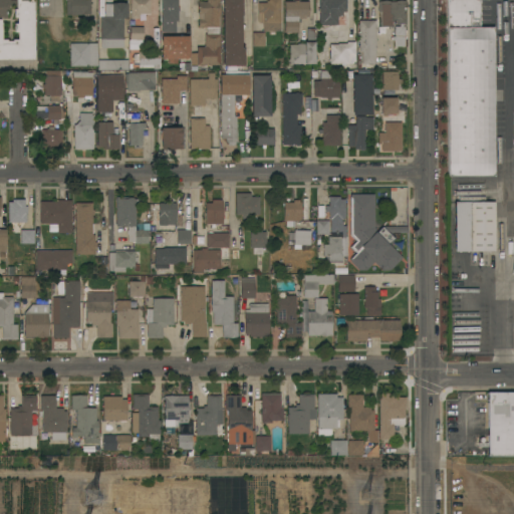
[(32,0),(33,59),(0,59),(0,0),(32,0)]
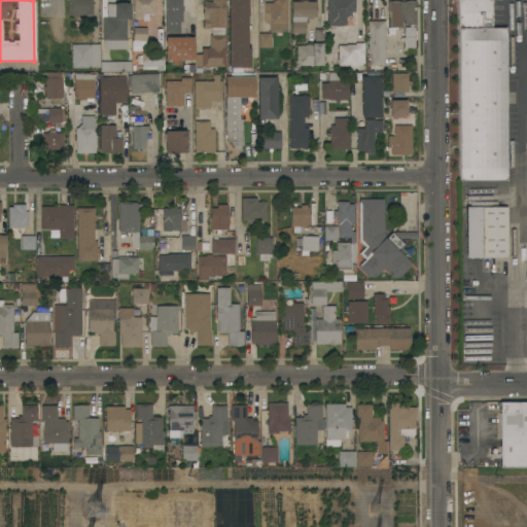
[(92,0),(92,16),(67,16),(67,0),(92,0)]
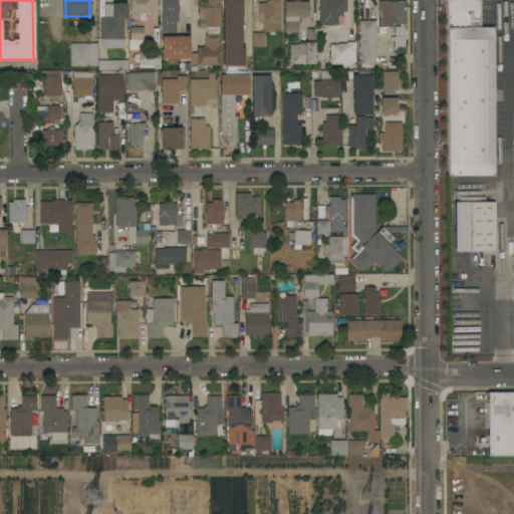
[(150,0),(150,14),(140,14),(140,20),(131,20),(131,0),(150,0)]
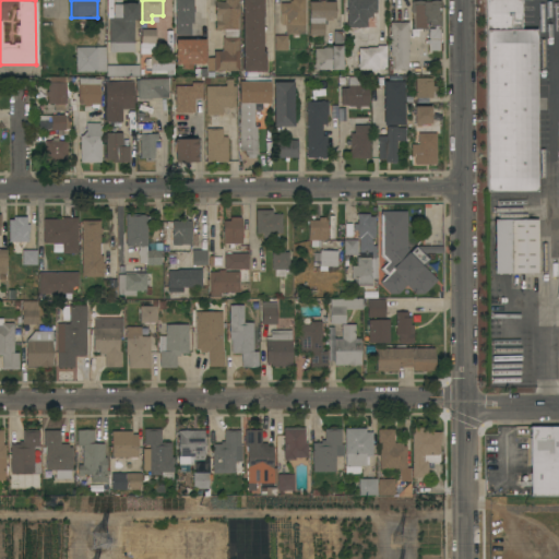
[(193,0),(193,9),(194,9),(194,12),(193,12),(193,24),(191,24),(191,36),(175,36),(175,0),(193,0)]
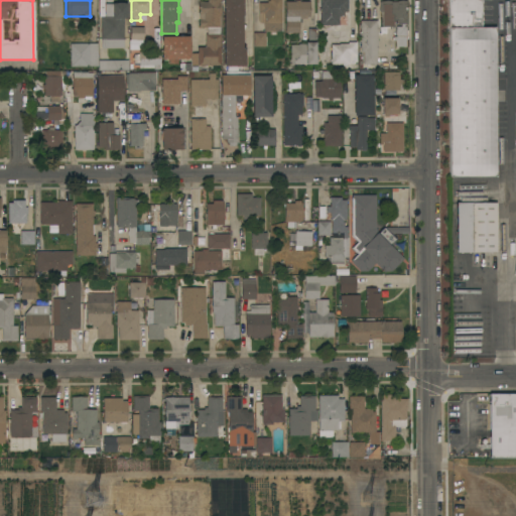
[(220,27),(219,27),(220,47),(221,66),(190,67),(190,53),(198,53),(198,47),(206,47),(206,35),(206,27),(199,27),(199,2),(208,2),(208,0),(220,0),(220,4),(220,5),(220,13),(220,14),(220,27)]
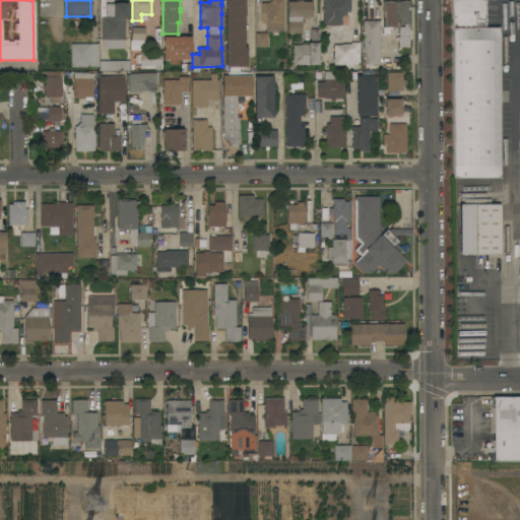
[(225,0),(245,0),(245,6),(246,6),(246,14),(245,14),(245,15),(245,50),(247,50),(247,51),(248,51),(248,59),(247,59),(247,67),(225,67),(225,0)]
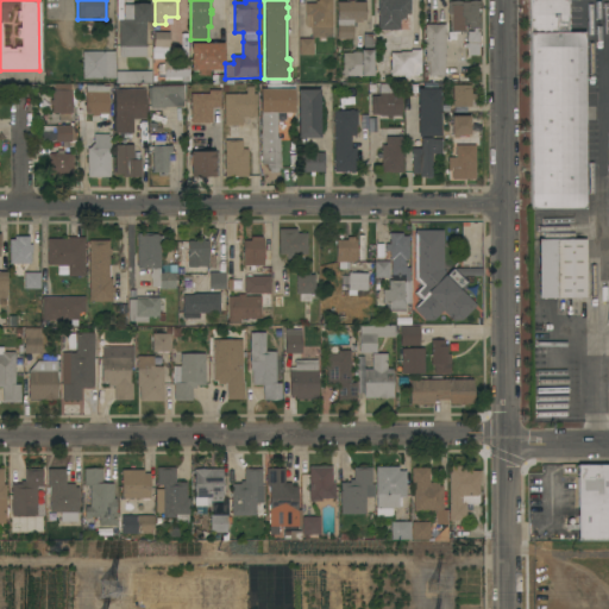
[(331,0),(332,37),(312,37),(311,27),(306,27),(306,4),(315,4),(315,1),(318,1),(318,0),(331,0)]
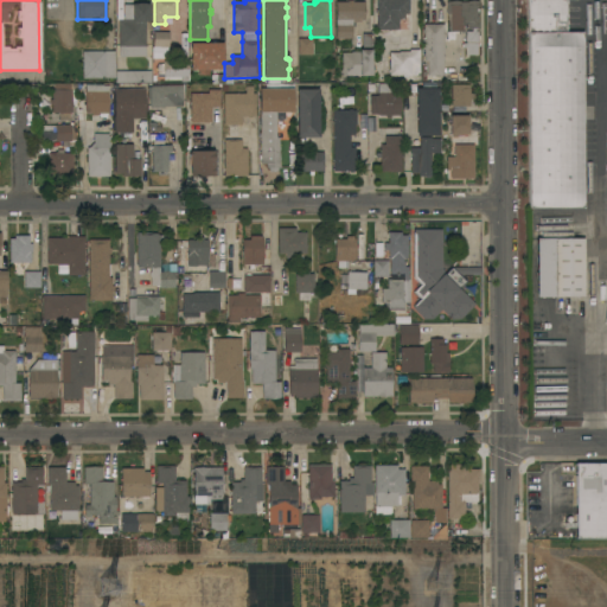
[(409,0),(409,21),(410,21),(410,24),(409,24),(409,31),(403,31),(403,42),(377,42),(377,16),(376,16),(376,11),(377,11),(376,0),(409,0)]
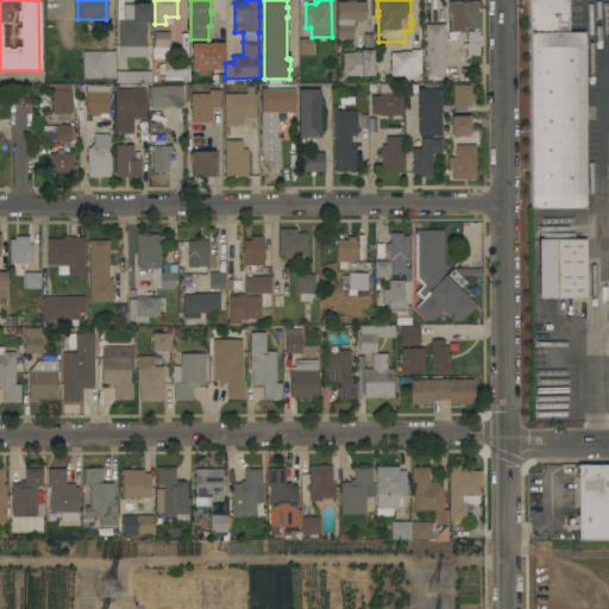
[(585,209),(531,209),(528,0),(567,0),(567,33),(584,33),(585,209)]
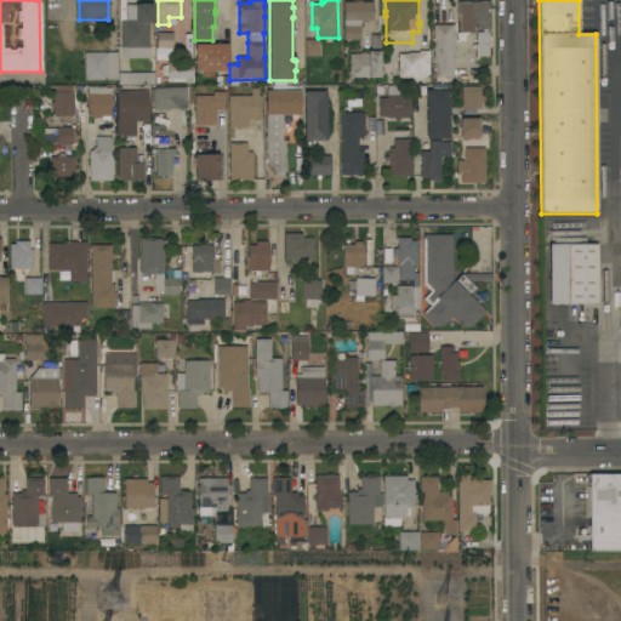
[(490,6),(489,6),(489,29),(477,29),(477,26),(473,26),(473,32),(460,33),(460,26),(457,26),(457,16),(456,16),(456,3),(490,1),(490,6)]
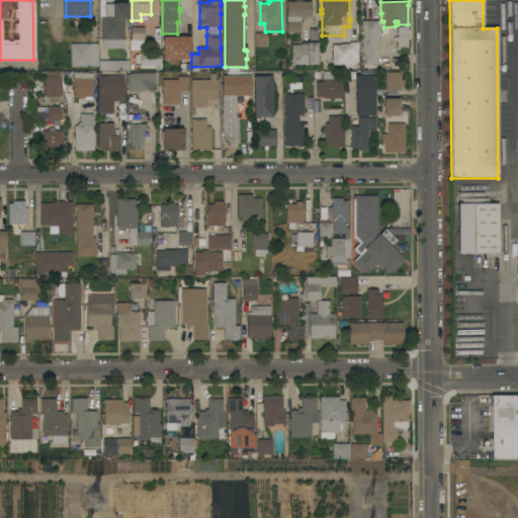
[(286,2),(311,2),(311,17),(308,17),(308,19),(300,19),(300,33),(286,33),(286,2)]
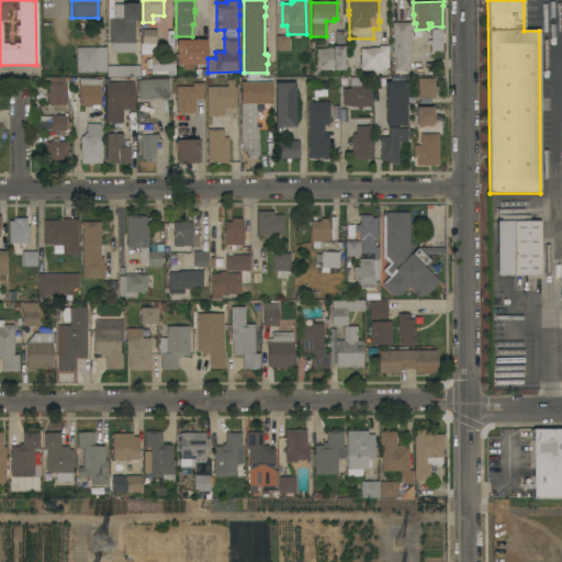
[(110,53),(110,19),(114,18),(114,4),(125,4),(125,3),(134,3),(134,4),(137,4),(138,21),(134,21),(135,53),(110,53)]
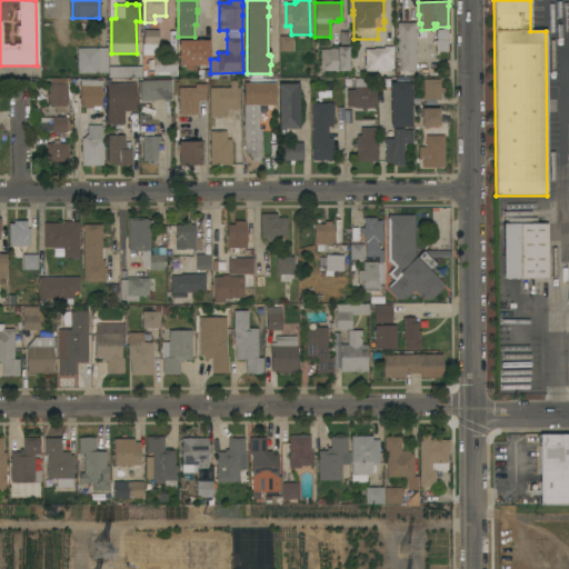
[(416,51),(415,51),(415,59),(416,59),(417,69),(416,69),(416,71),(400,71),(400,58),(397,58),(397,53),(396,53),(396,51),(397,51),(397,31),(396,31),(396,28),(397,28),(397,23),(415,23),(415,29),(416,29),(416,51)]
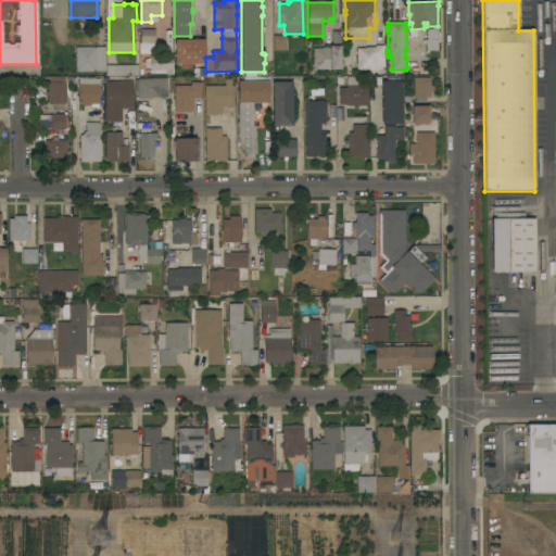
[(155,30),(154,43),(140,43),(140,29),(155,30)]
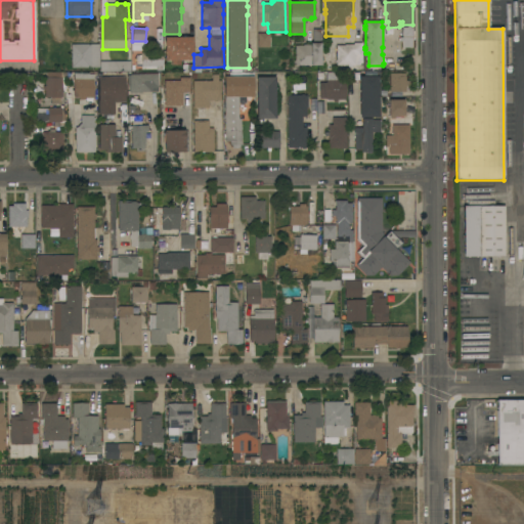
[(412,48),(401,48),(401,42),(399,42),(399,38),(402,38),(402,28),(412,28),(412,48)]
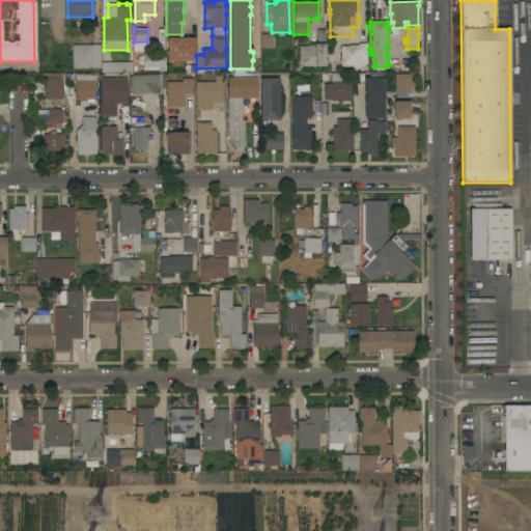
[(315,43),(315,30),(325,30),(324,43),(315,43)]
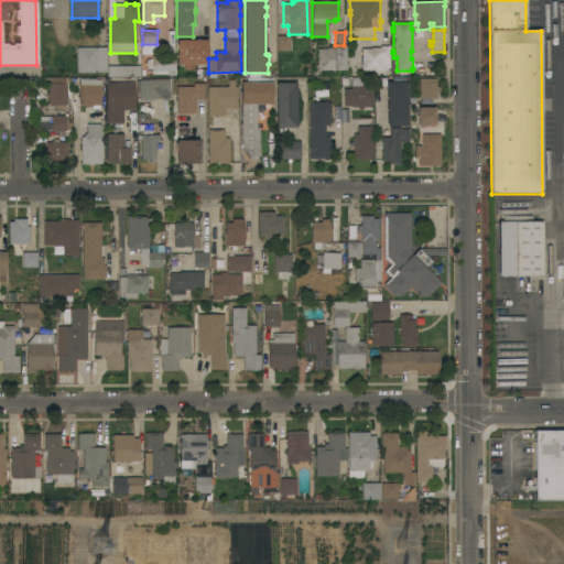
[(290,36),(290,51),(277,52),(277,36),(290,36)]
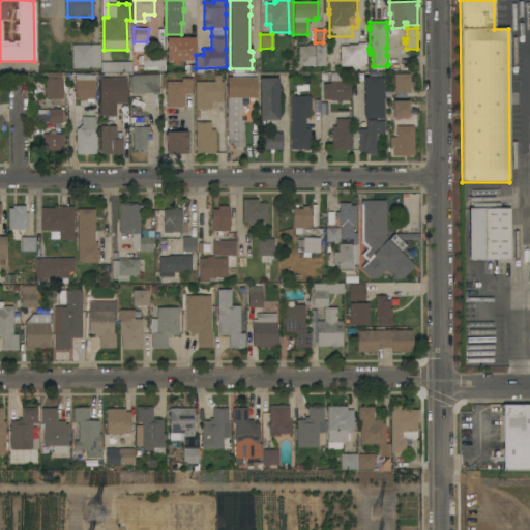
[(195,37),(195,61),(167,61),(167,38),(195,37)]
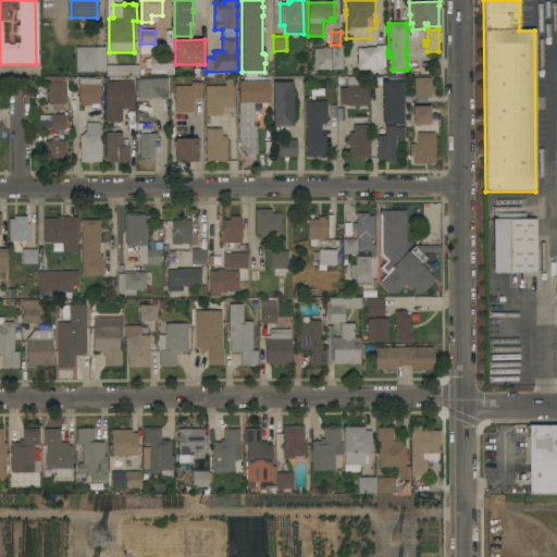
[(366,49),(366,48),(375,48),(375,46),(384,46),(384,70),(379,70),(379,76),(358,76),(358,71),(357,71),(357,49),(366,49)]
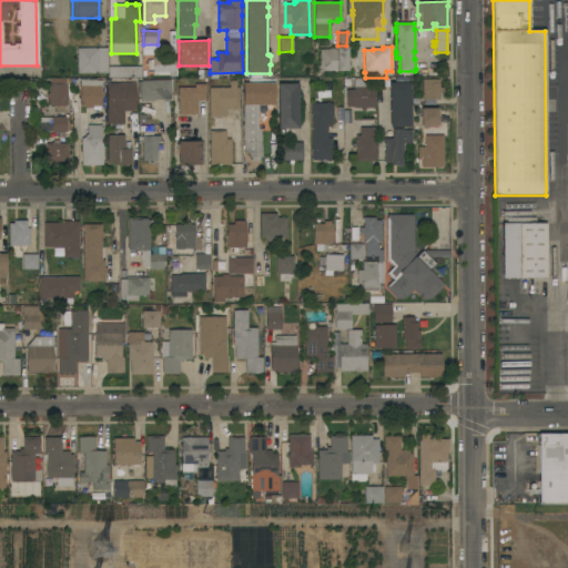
[(108,73),(78,73),(77,49),(108,48),(108,73)]
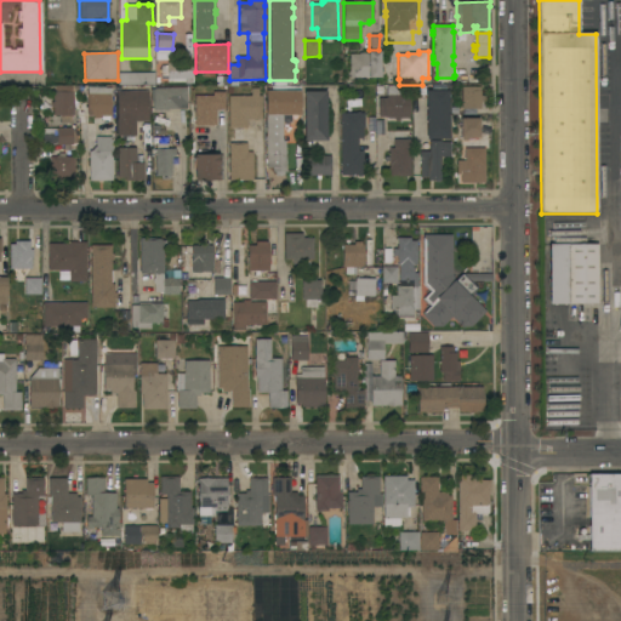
[(380,78),(349,78),(349,75),(348,75),(348,72),(349,72),(349,55),(359,55),(359,53),(368,53),(368,52),(380,52),(380,78)]
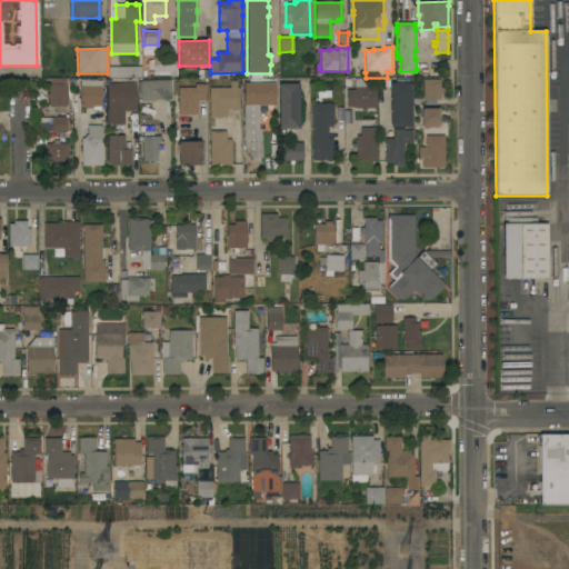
[(177,58),(177,77),(170,77),(170,76),(153,76),(153,58),(177,58)]
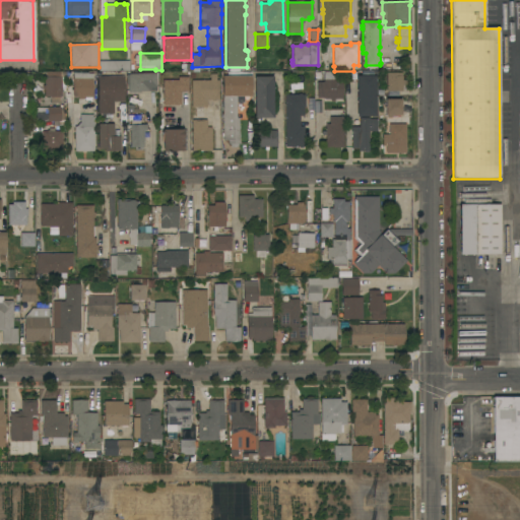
[(129,61),(129,72),(100,72),(100,61),(129,61)]
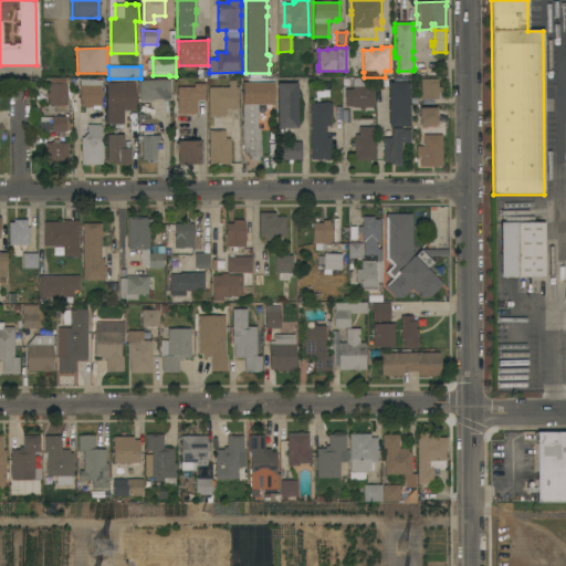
[(65,84),(65,79),(71,79),(71,92),(66,92),(66,105),(65,105),(65,112),(54,112),(54,105),(49,105),(49,98),(46,98),(46,93),(49,93),(49,84),(65,84)]
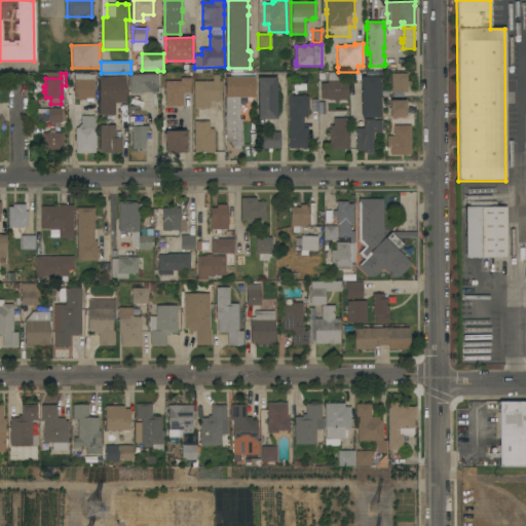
[(346,73),(346,101),(338,101),(338,103),(334,103),(335,101),(327,101),(327,100),(321,100),(321,84),(327,84),(327,73),(346,73)]
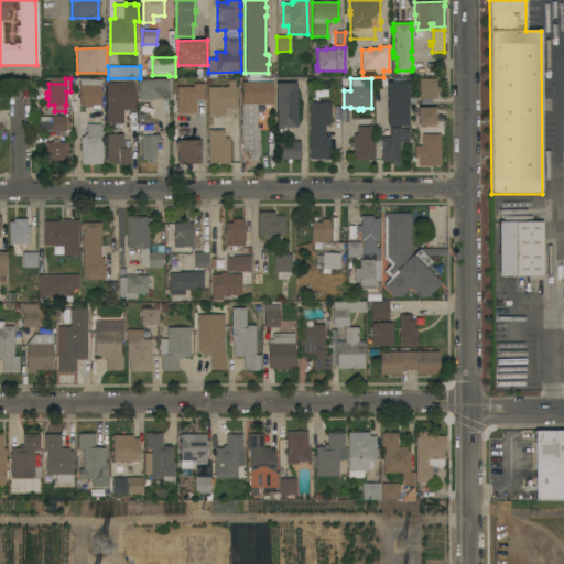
[(100,106),(78,105),(79,85),(79,79),(96,79),(96,80),(101,80),(100,106)]
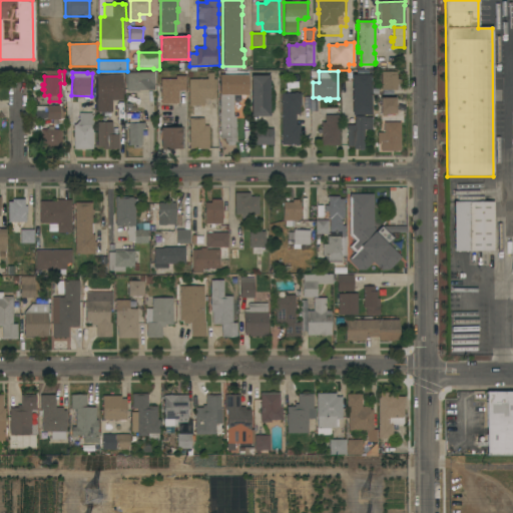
[(154,72),(154,90),(139,90),(139,91),(126,91),(126,84),(127,84),(127,73),(154,72)]
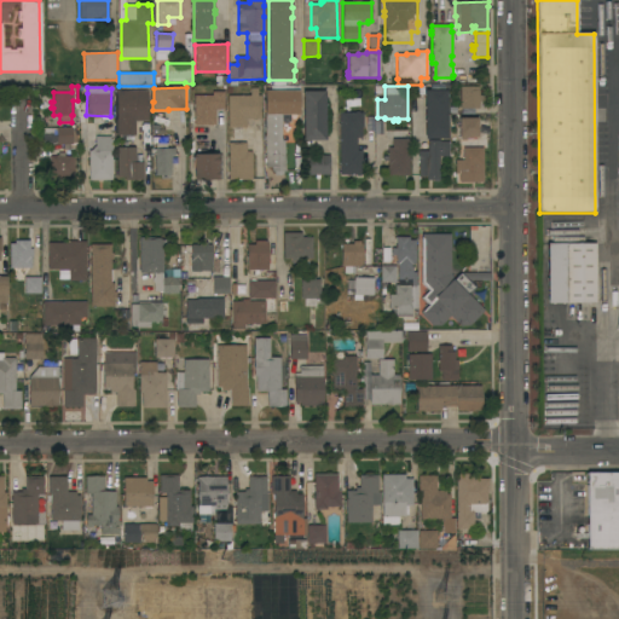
[(479,87),(479,91),(479,96),(484,96),(484,102),(479,102),(479,109),(460,109),(461,87),(479,87)]
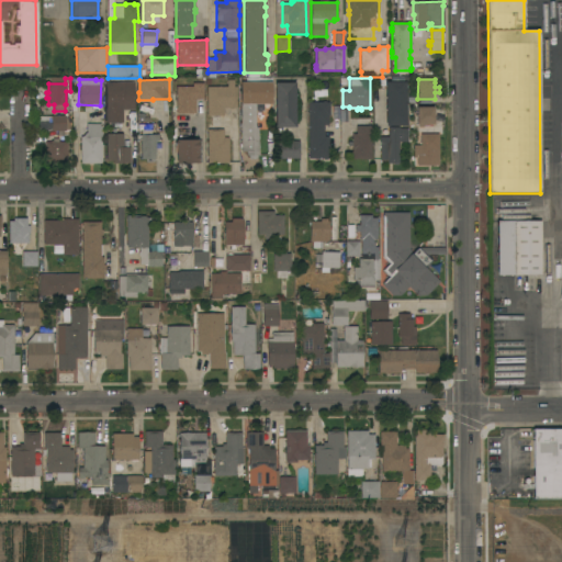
[(227,87),(227,80),(234,80),(234,87),(236,87),(236,108),(223,108),(223,116),(206,116),(206,87),(227,87)]
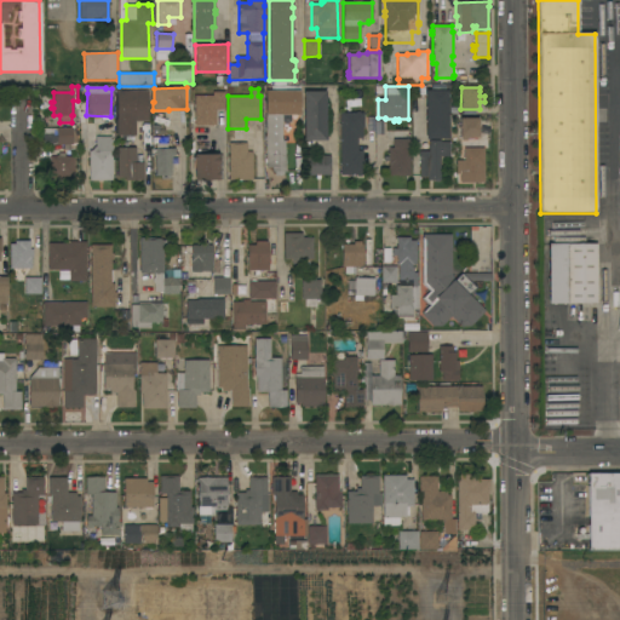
[(148,91),(149,121),(135,121),(135,136),(116,136),(116,91),(148,91)]
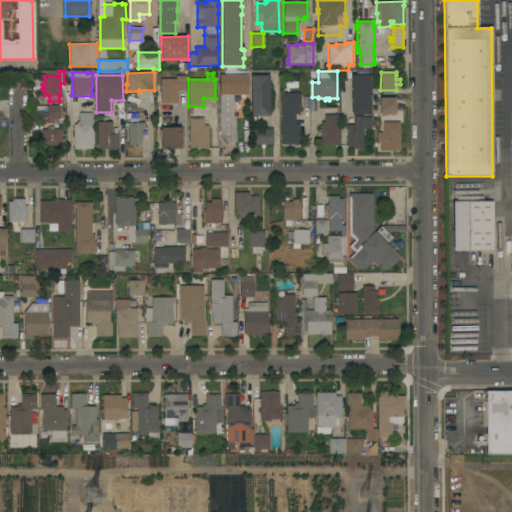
[(247,75),(247,95),(233,95),(233,116),(235,116),(235,142),(234,142),(234,145),(227,145),(227,142),(225,142),(225,138),(219,138),(219,95),(218,95),(218,75),(247,75)]
